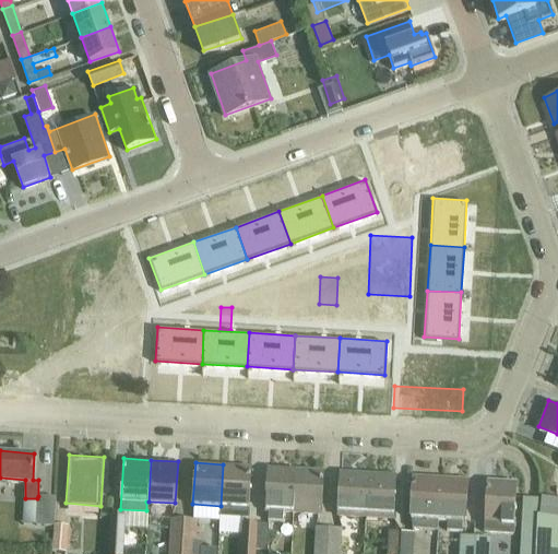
[(223,464),(221,506),(248,507),(250,466),(223,464)]
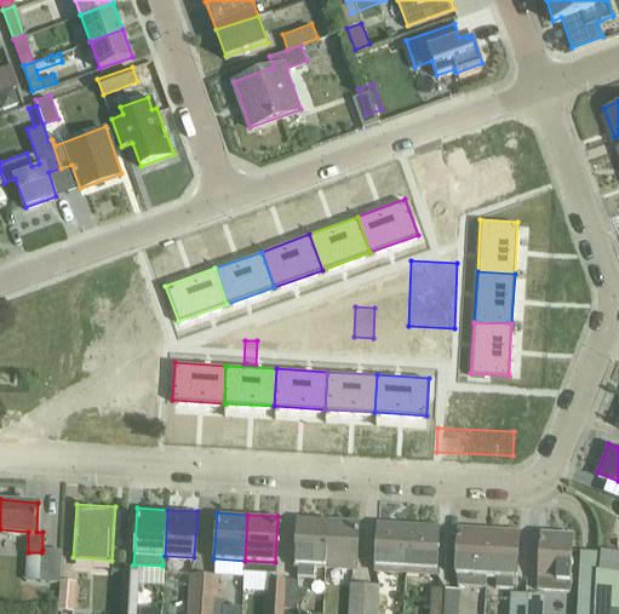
[(325,566),(327,518),(297,517),(294,563),(297,563),(296,574),(313,575),(313,564),(325,566)]
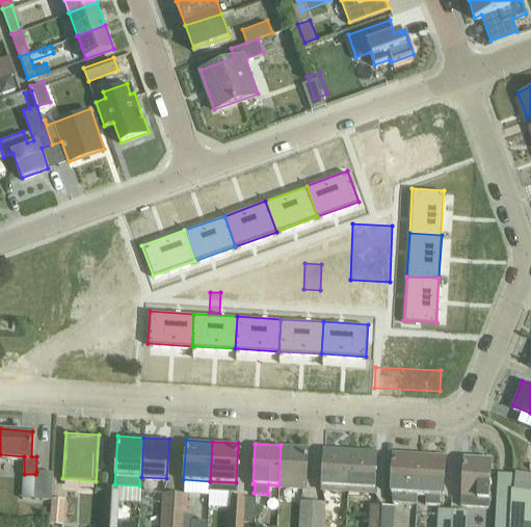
[(307,447),(281,445),(279,485),(304,486),(307,447)]
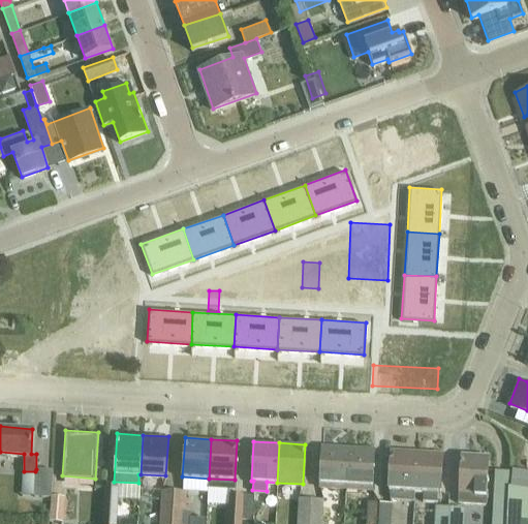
[(319,485),(346,486),(348,447),(322,445),(319,485)]
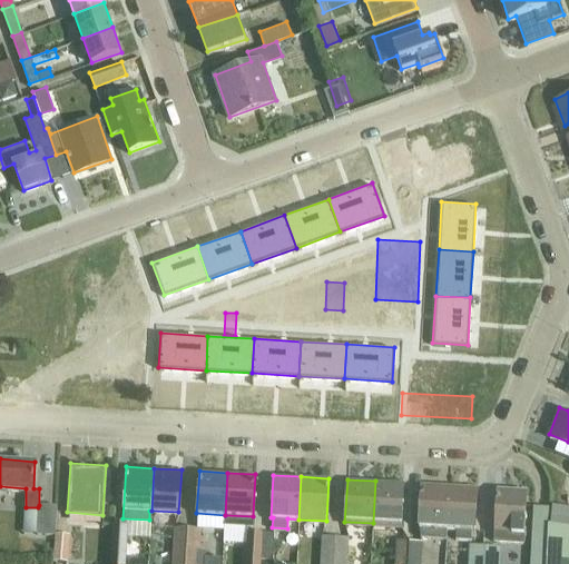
[(375,481),(373,523),(400,524),(402,483),(375,481)]
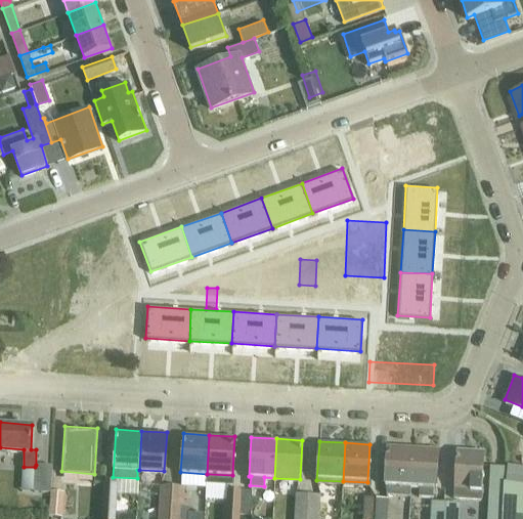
[(410,485),(412,446),(387,445),(384,496),(387,496),(409,498),(410,485)]
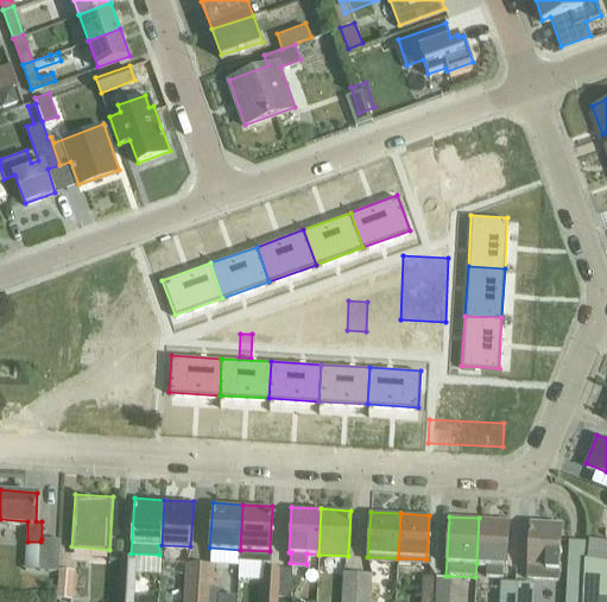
[(479,518),(476,563),(485,563),(485,574),(501,575),(501,564),(506,564),(509,519),(479,518)]
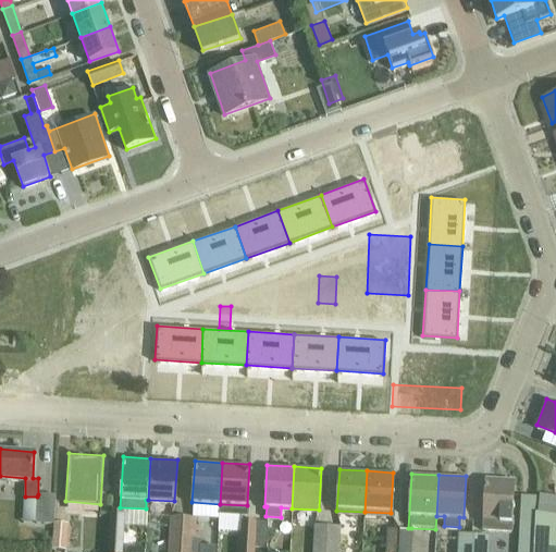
[(485,477),(483,518),(481,518),(480,528),(510,530),(514,479),(485,477)]
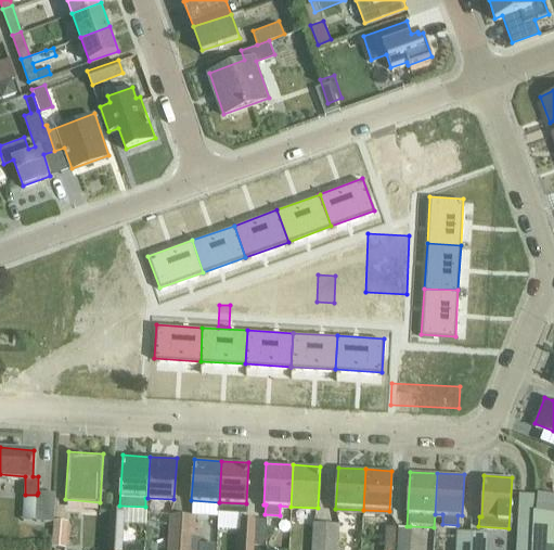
[(535,509),(532,509),(531,542),(553,542),(553,491),(536,489),(535,509)]
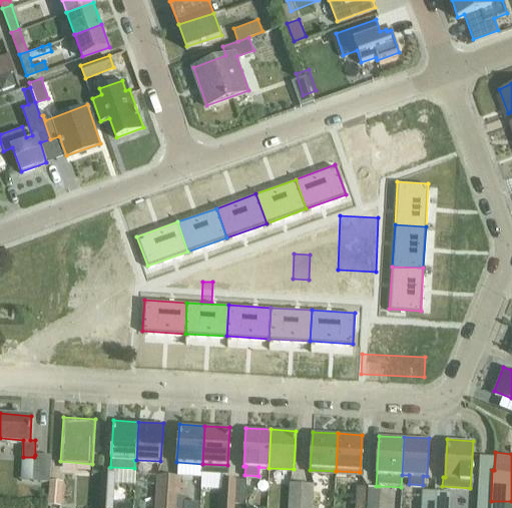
[(491,501),(492,470),(493,455),(480,454),(476,507),(490,507),(491,501)]
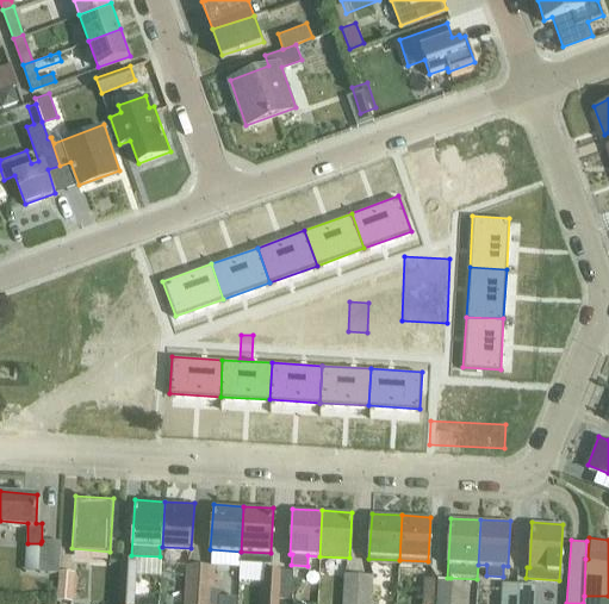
[(42,541),(41,543),(39,571),(58,572),(58,571),(60,541),(42,541)]
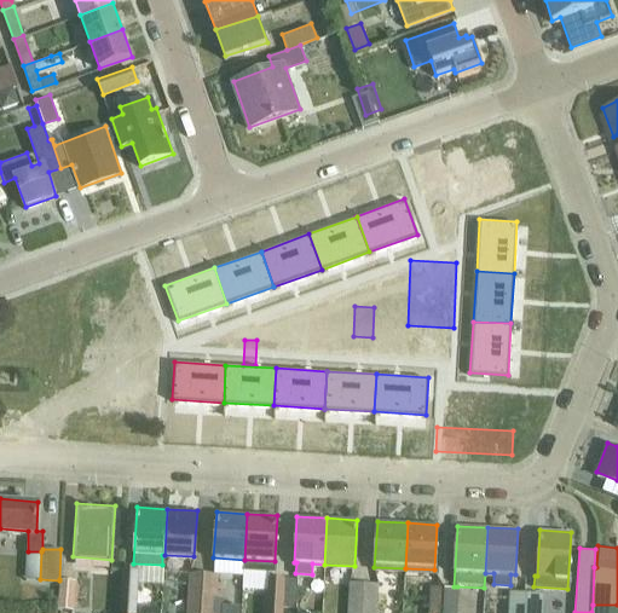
[(133,612),(136,567),(122,567),(120,612),(133,612)]
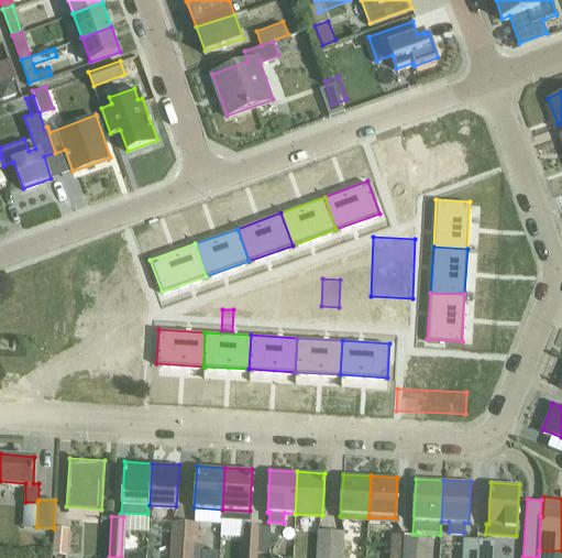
[(169,557),(182,557),(183,546),(185,521),(173,520),(169,557)]
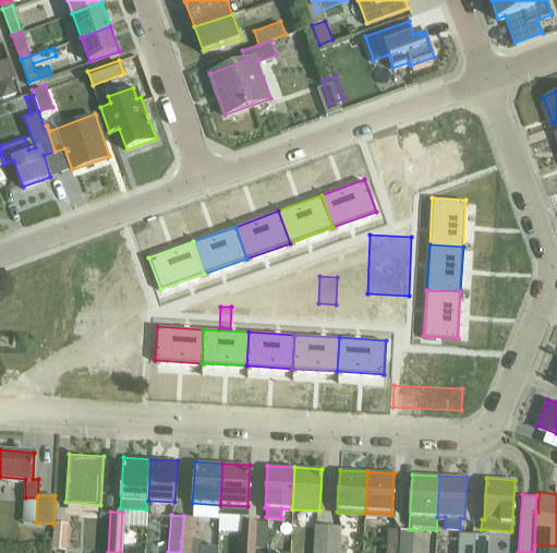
[(181,541),(180,552),(197,552),(200,537),(195,536),(196,517),(183,516),(181,541)]
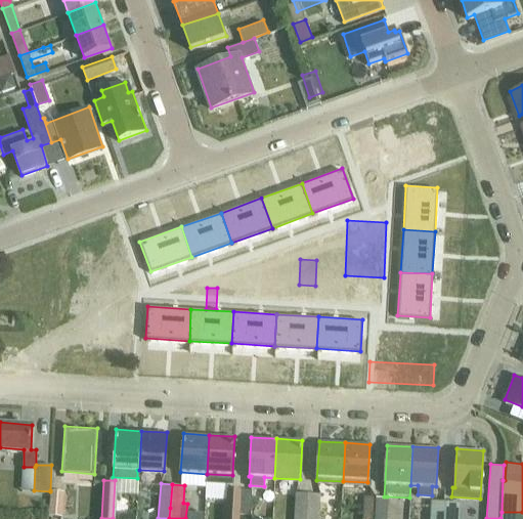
[(237,518),(237,513),(240,488),(227,487),(225,518),(237,518)]
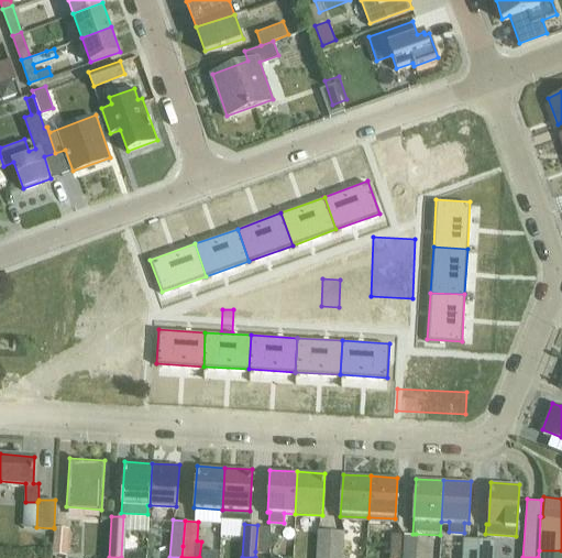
[(271,525),(257,525),(255,551),(268,551),(271,525)]
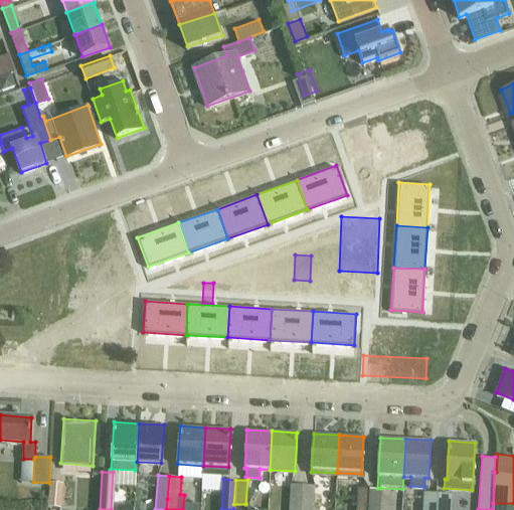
[(49,482),(49,483),(47,506),(60,507),(62,483),(49,482)]
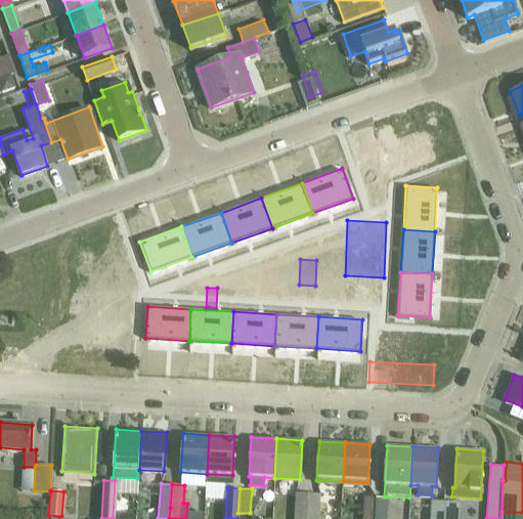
[(293,518),(305,518),(307,491),(296,491),(293,518)]
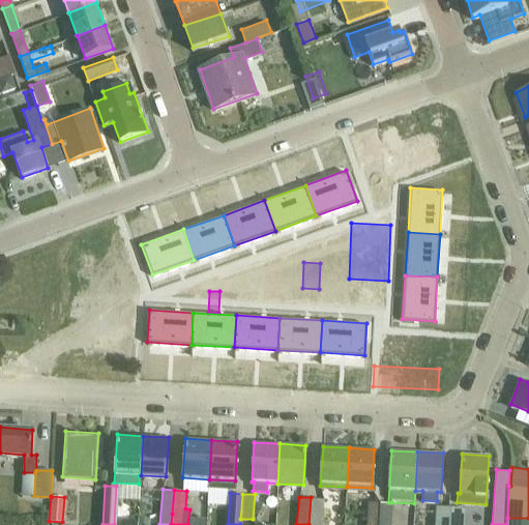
[(311,497),(309,524),(321,524),(324,498),(311,497)]
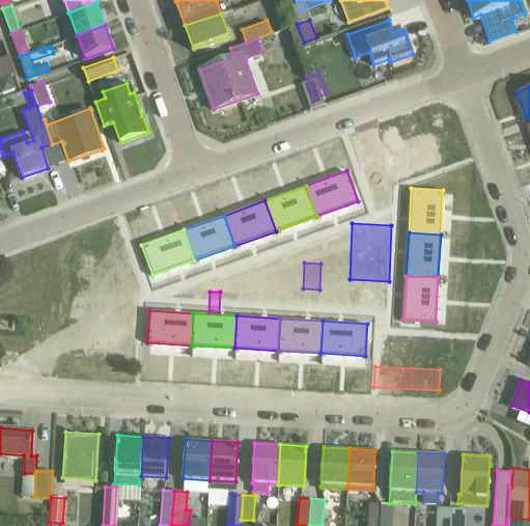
[(367,525),(366,525),(379,525),(381,502),(368,502),(367,525)]
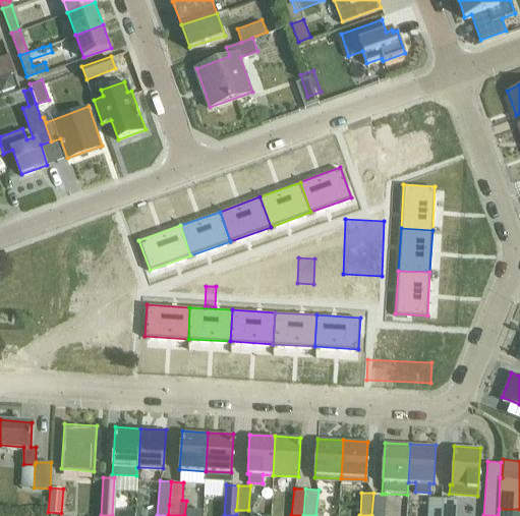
[(371,515),(383,515),(385,494),(382,494),(373,493),(371,515)]
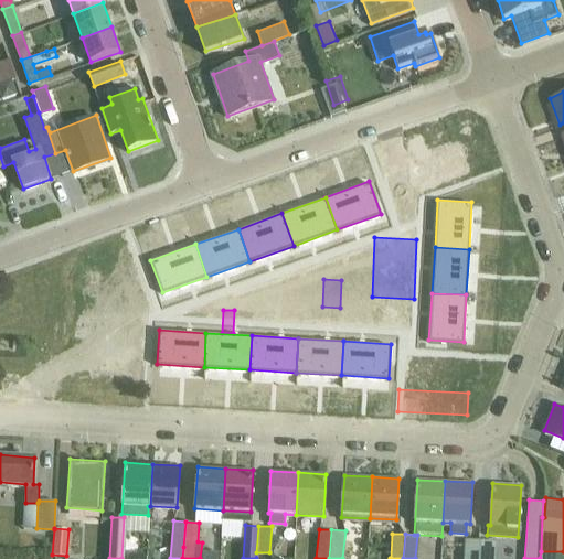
[(464,558),(477,558),(478,538),(466,537),(464,558)]
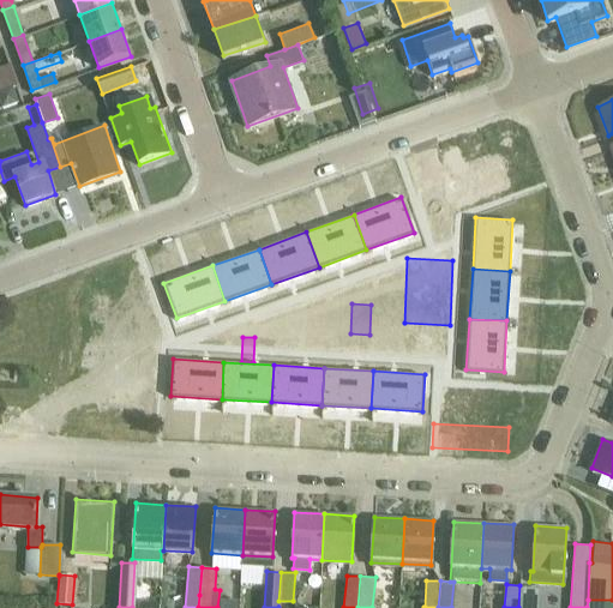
[(520,585),(518,607),(536,607),(539,587),(520,585)]
